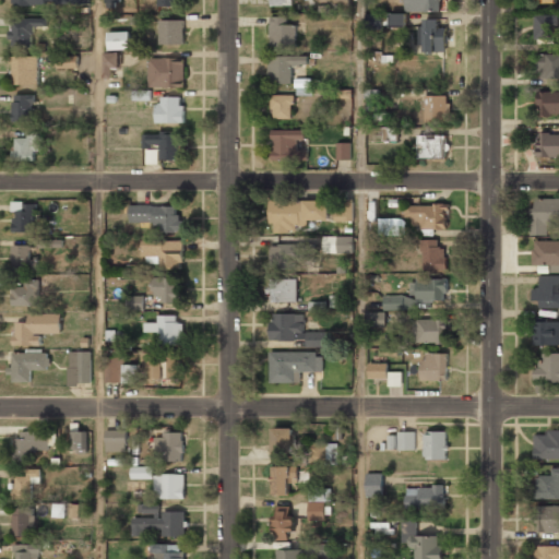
[(404,0),(405,11),(440,12),(440,0),(404,0)]
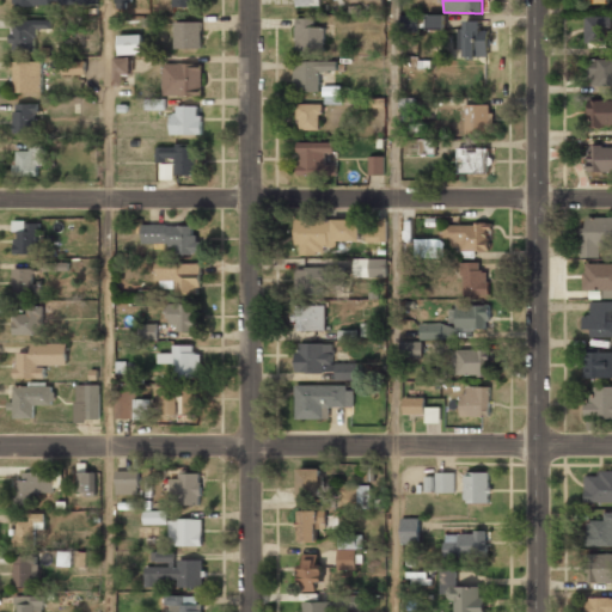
[(445,14),(401,16),(402,30),(446,29),(445,14)]
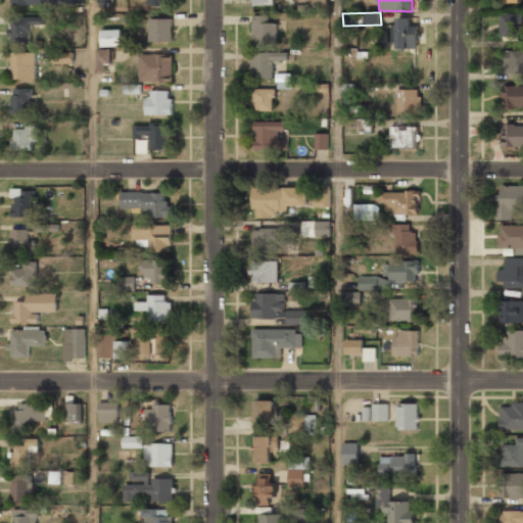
[(502,36),(522,37),(522,13),(503,13),(502,36)]
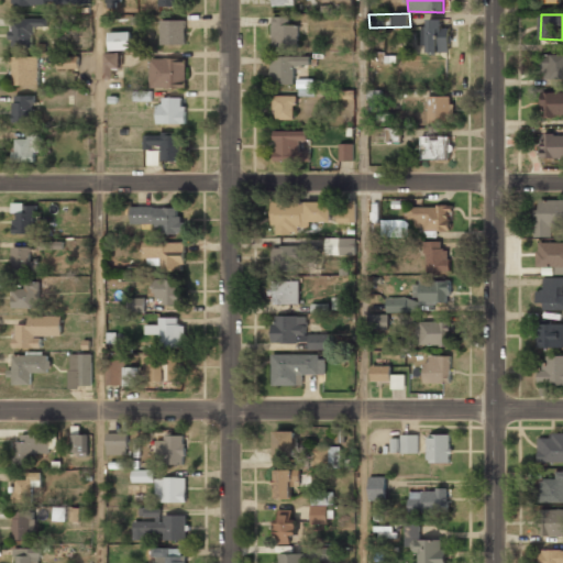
[(289,17),(273,17),(273,47),(298,47),(299,24),(289,24),(289,17)]
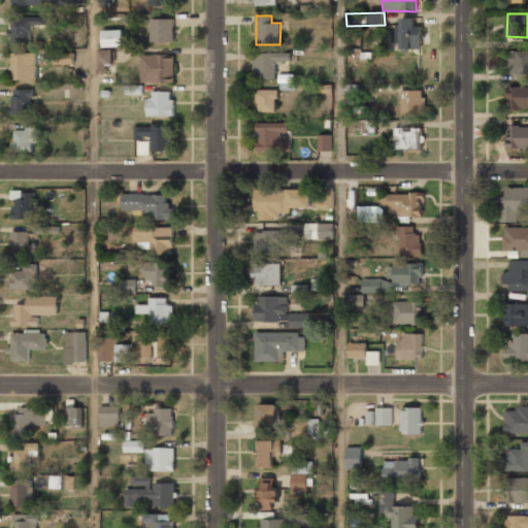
[(31,44),(31,25),(45,25),(44,17),(10,18),(10,44),(31,44)]
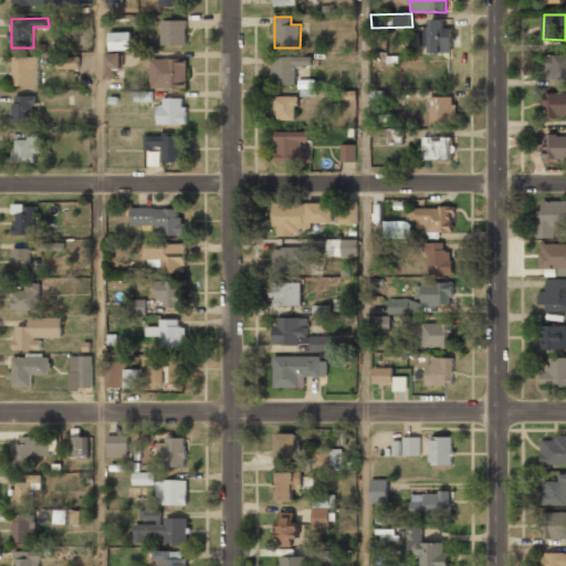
[(444,19),(426,20),(426,43),(430,43),(431,52),(452,52),(452,28),(444,28),(444,19)]
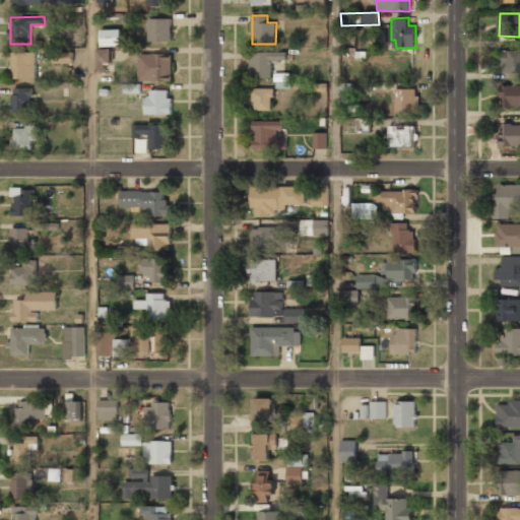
[(171,18),(148,18),(148,42),(172,41),(171,18)]
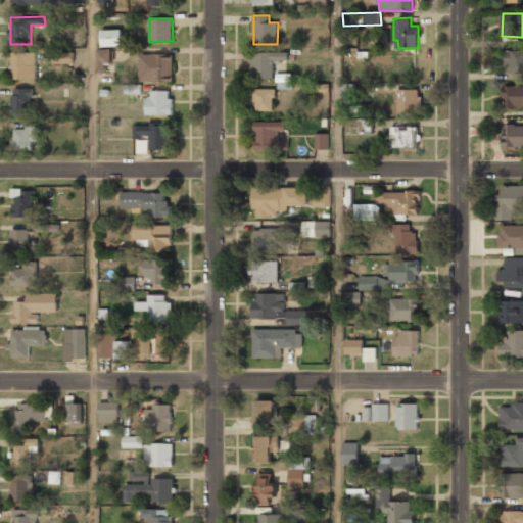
[(122,46),(121,30),(101,30),(102,47),(122,46)]
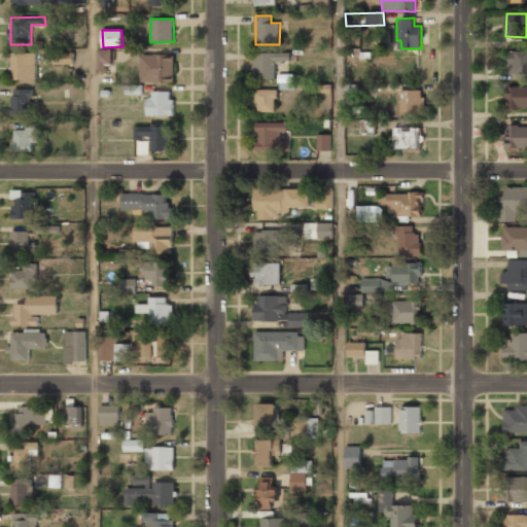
[(99,49),(99,74),(107,73),(107,65),(114,64),(114,49),(99,49)]
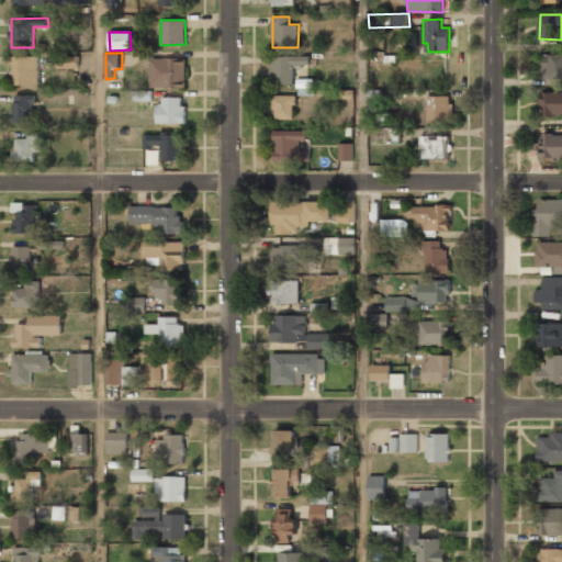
[(561,77),(561,54),(541,54),(540,77),(561,77)]
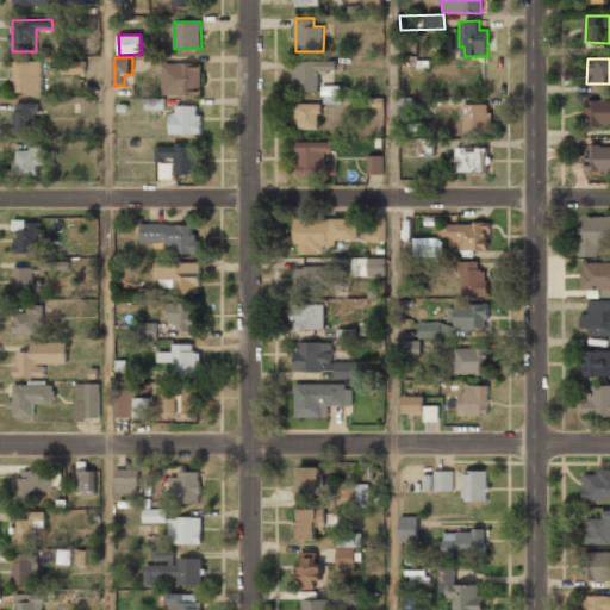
[(318,72),(337,70),(336,60),(293,62),(294,91),(319,91),(318,72)]
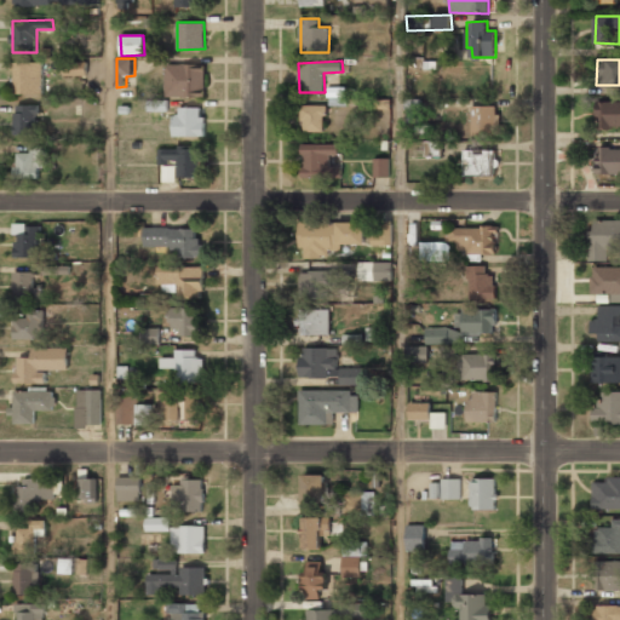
[(44,62),(15,62),(15,93),(42,95),(44,62)]
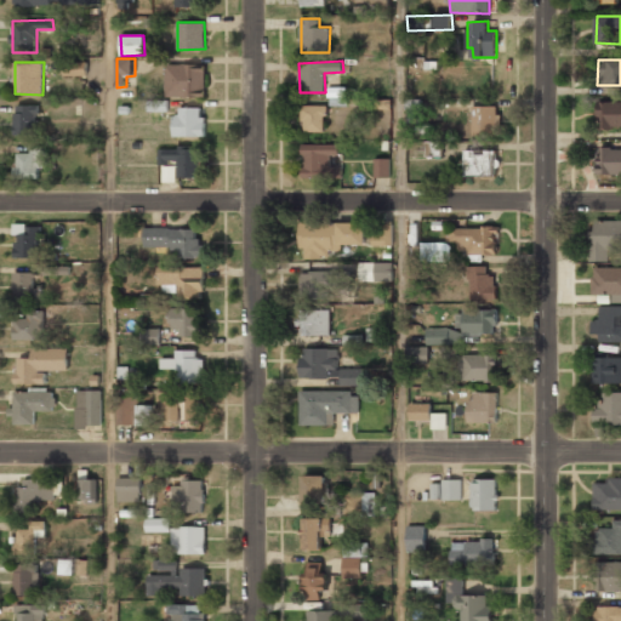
[(87,75),(87,62),(63,62),(63,75),(87,75)]
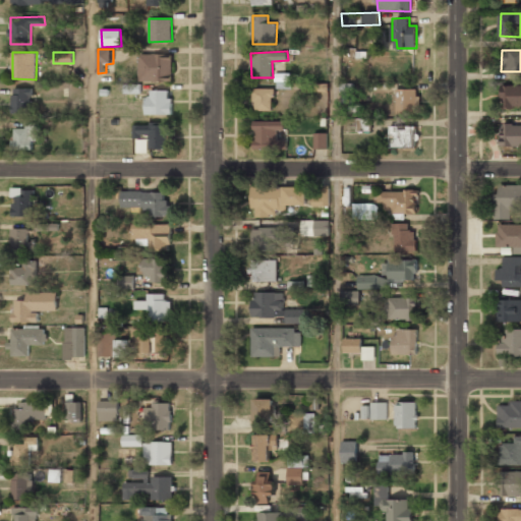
[(138,80),(172,81),(173,54),(139,53),(138,80)]
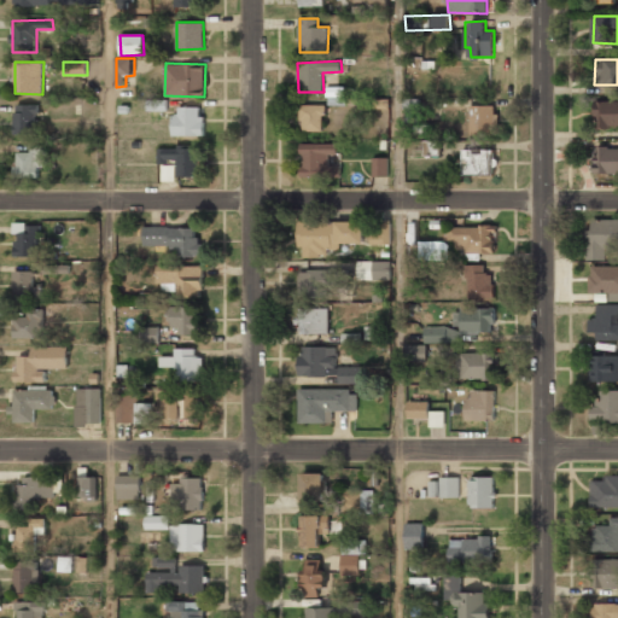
[(421,99),(406,98),(404,122),(421,123),(421,99)]
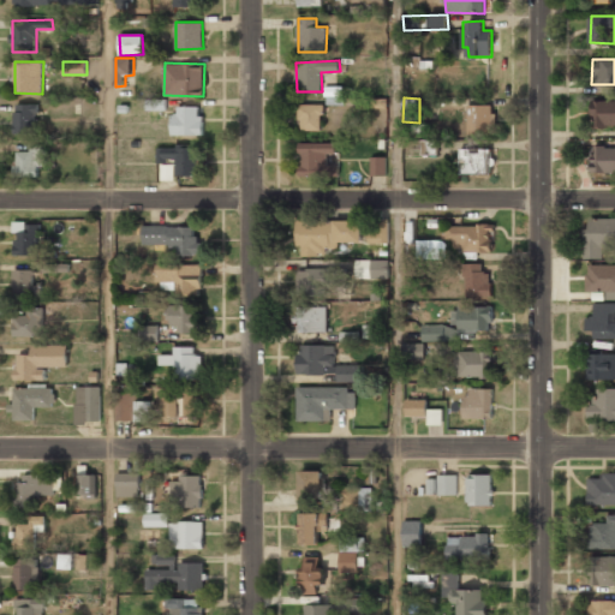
[(614,100),(597,101),(597,108),(593,108),(592,126),(614,126),(614,100)]
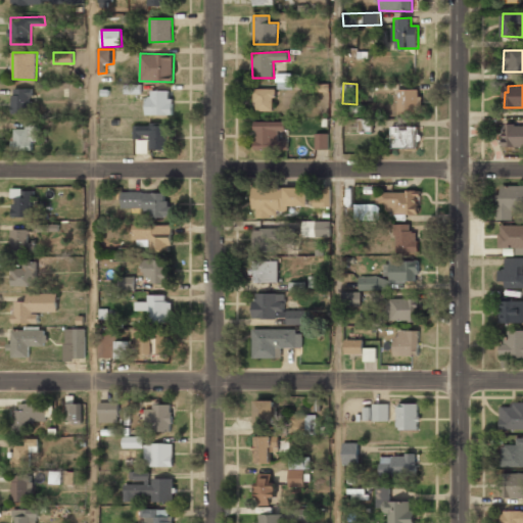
[(12,88),(11,113),(32,114),(33,88),(12,88)]
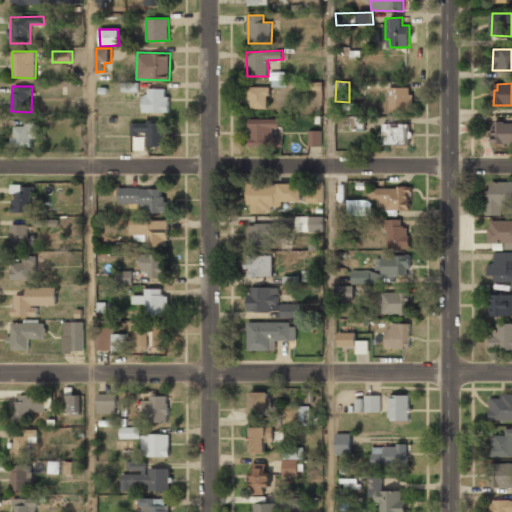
[(249,108),(268,108),(268,87),(249,86),(249,108)]
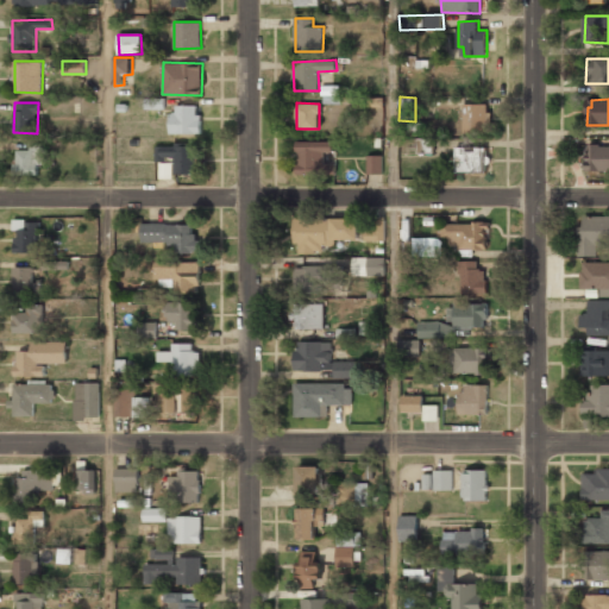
[(488,132),(487,104),(463,104),(464,133),(488,132)]
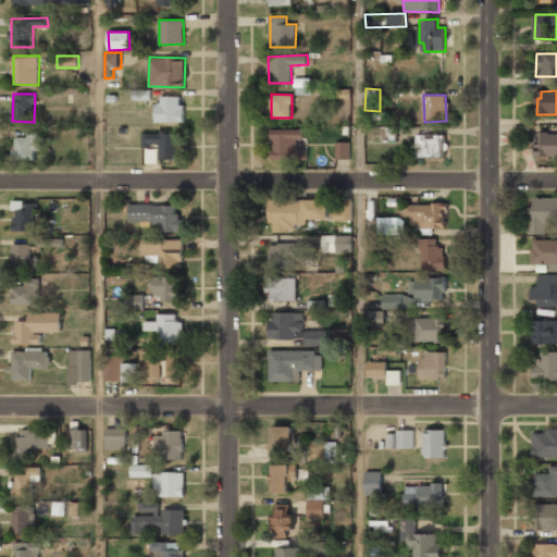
[(183,97),(158,96),(157,122),(183,123),(183,97)]
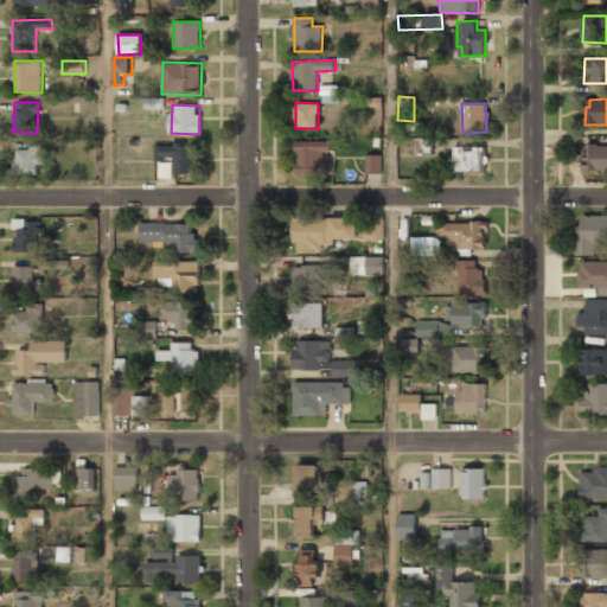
[(432,138),(416,139),(416,152),(432,152),(432,138)]
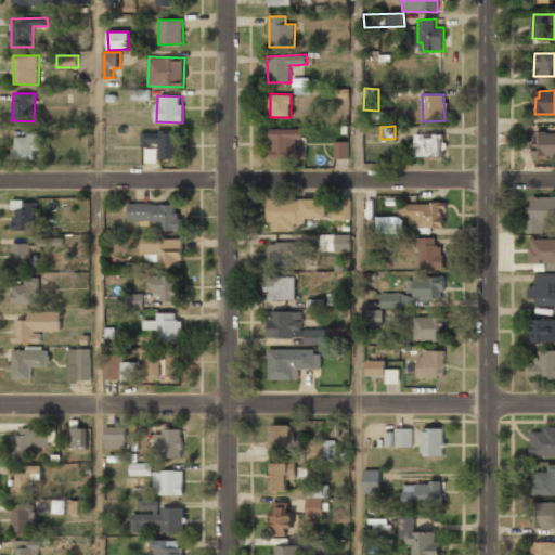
[(302,128),(270,129),(271,159),(306,159),(306,149),(296,150),(296,139),(302,139),(302,128)]
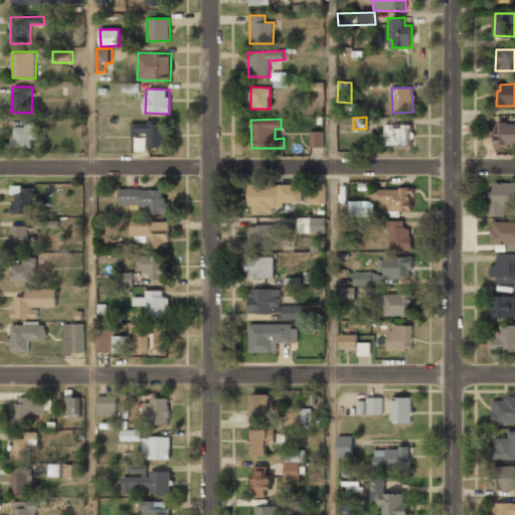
[(13,148),(32,148),(32,139),(38,139),(38,120),(25,120),(25,127),(13,127),(13,148)]
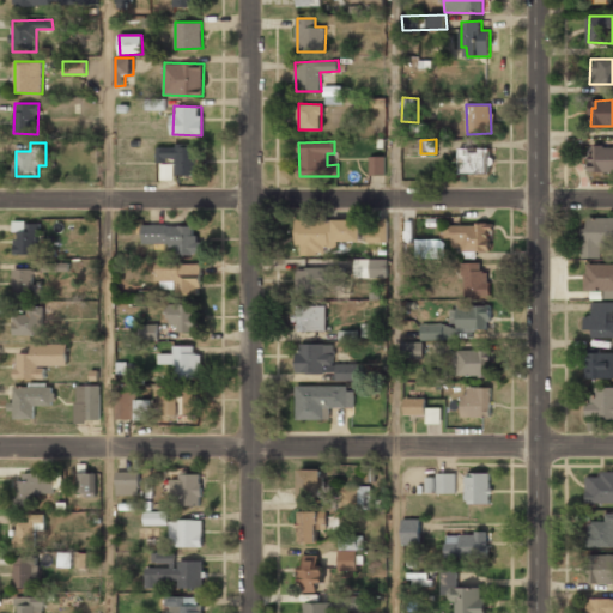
[(196,175),(195,146),(158,146),(159,180),(174,180),(174,175),(196,175)]
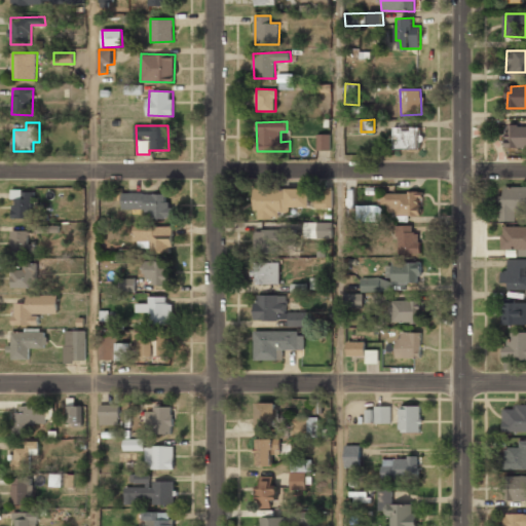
[(525,147),(525,125),(506,126),(506,147),(525,147)]
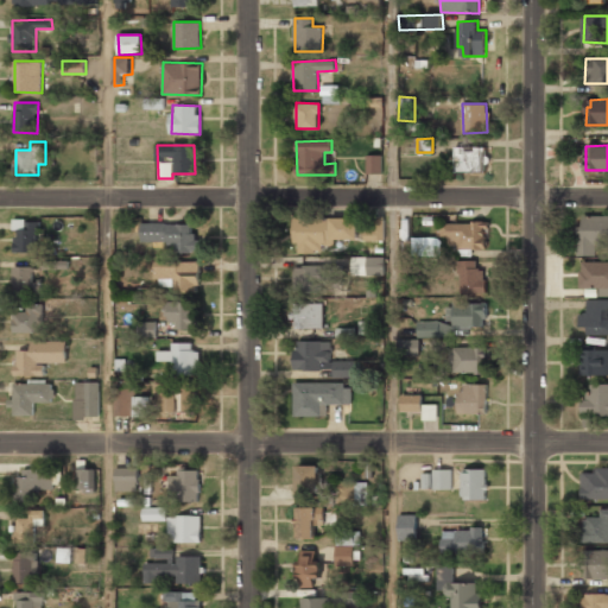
[(456,146),(455,171),(486,171),(486,147),(456,146)]
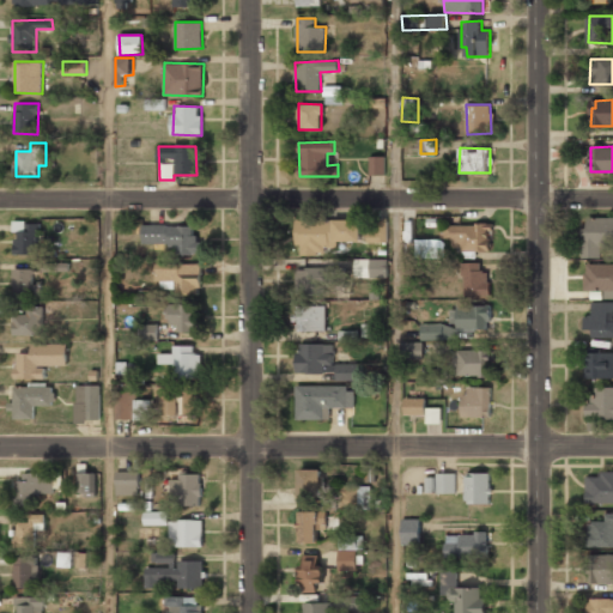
[(384,175),(384,156),(370,156),(370,175),(384,175)]
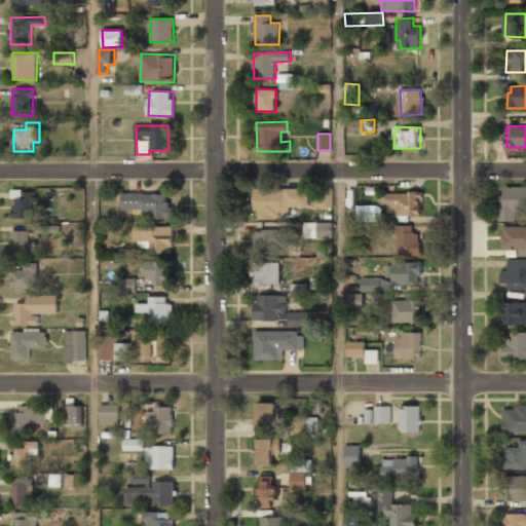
[(525,186),(503,186),(503,195),(499,195),(500,221),(517,221),(516,218),(525,218),(525,186)]
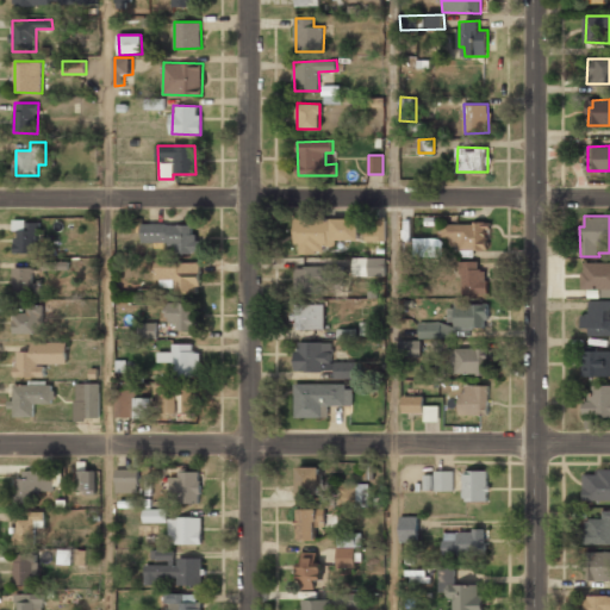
[(296,219),(296,254),(317,254),(317,247),(336,247),(336,241),(359,240),(359,218),(296,219)]
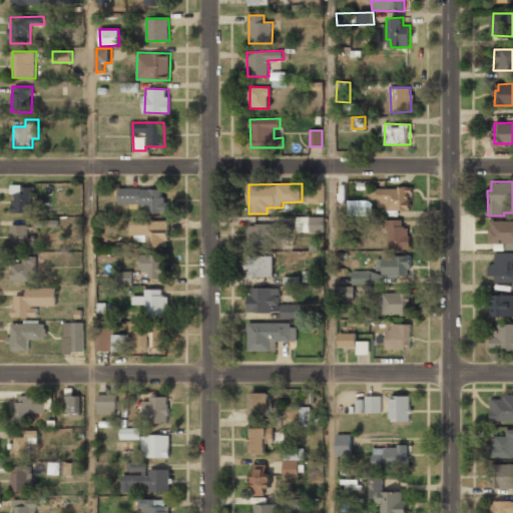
[(324,183),(315,184),(316,192),(307,192),(308,203),(325,202),(324,183)]
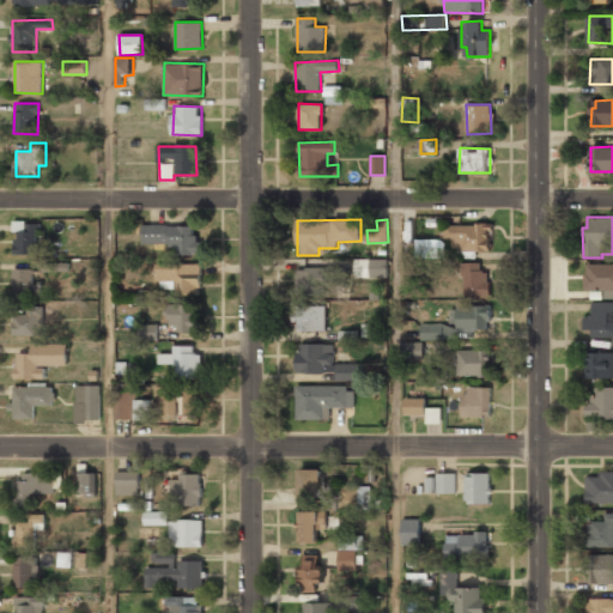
[(14,253),(40,254),(41,223),(13,222),(13,232),(16,232),(14,253)]
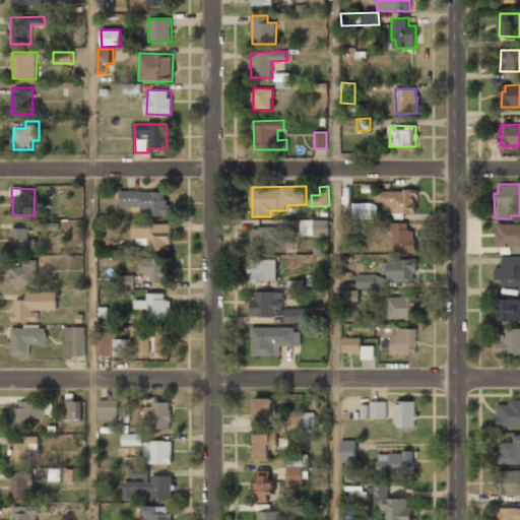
[(378,191),(378,212),(417,211),(417,190),(378,191)]
